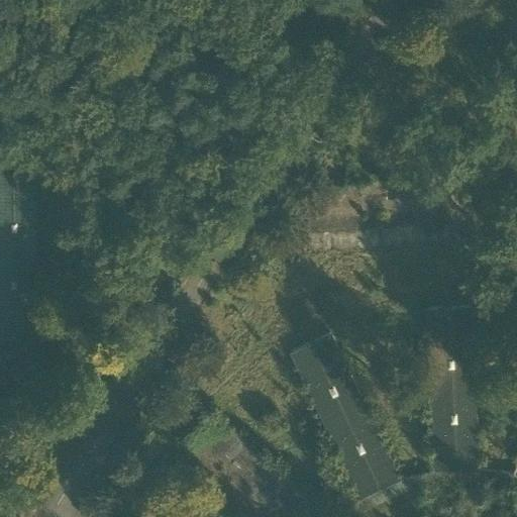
[(0,346),(21,346),(21,336),(36,335),(34,172),(0,172),(0,346)]
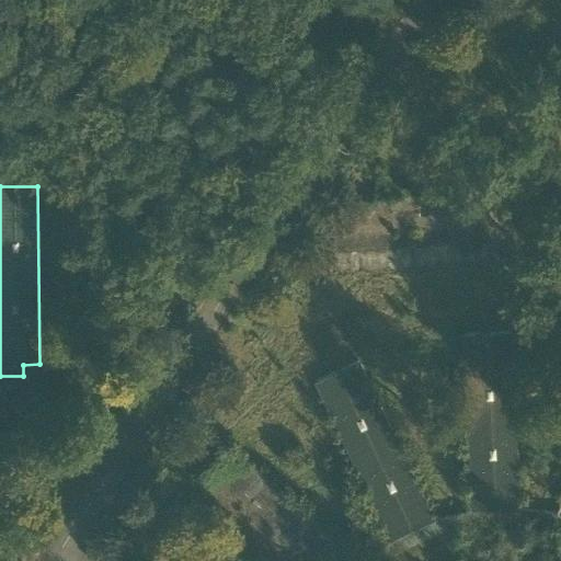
[(510,331),(465,333),(472,508),(518,507),(510,331)]
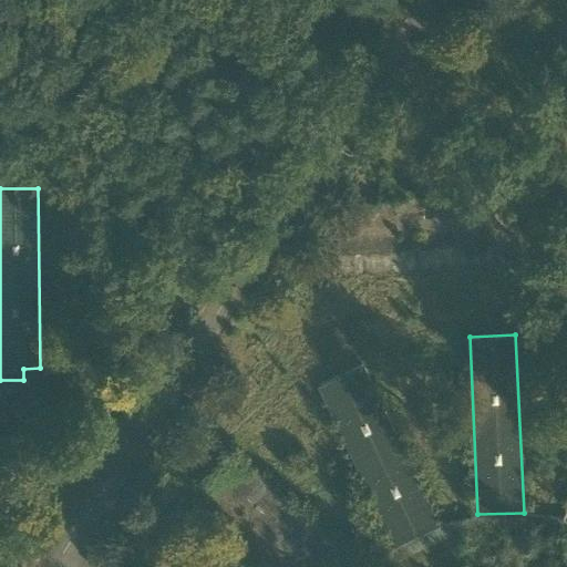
[(437,525),(363,364),(321,384),(395,545),(437,525)]
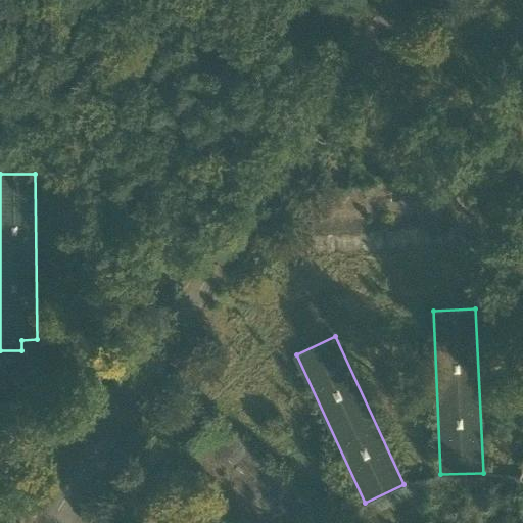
[(423,522),(420,493),(442,487),(485,485),(517,490),(522,491),(522,522),(522,478),(520,477),(483,473),(440,474),(403,484),(365,503),(336,522),(388,522),(410,513),(410,522),(423,522)]
